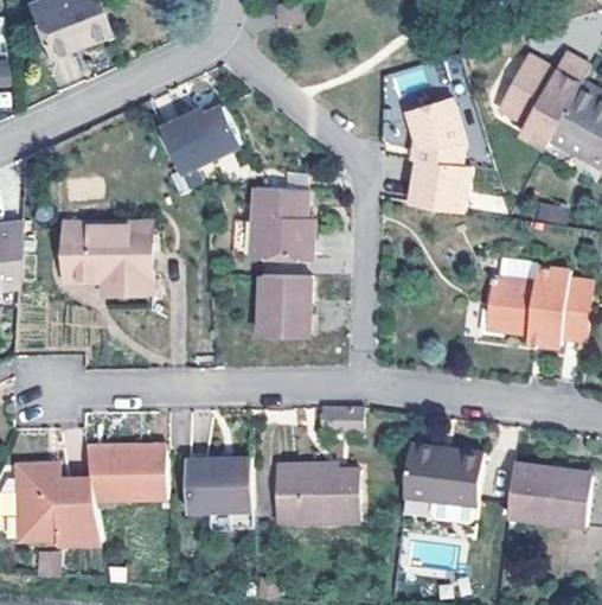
[(69,46),(68,42),(81,38),(83,42),(107,32),(95,0),(29,0),(23,2),(43,56),(69,46)]
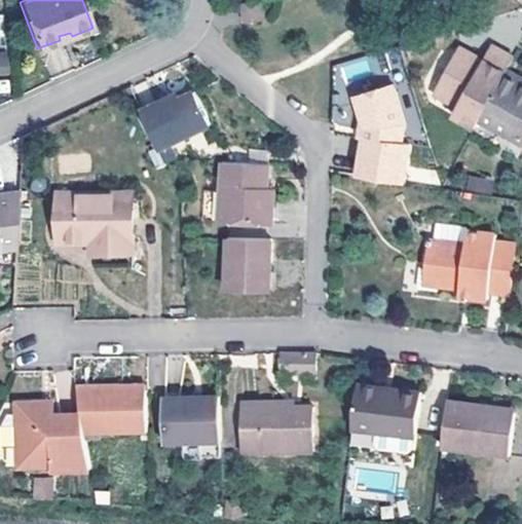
[(450,115),(472,125),(475,120),(501,70),(510,57),(488,45),(478,64),(472,60),(473,55),(456,47),(432,92),(454,106),(450,115)]
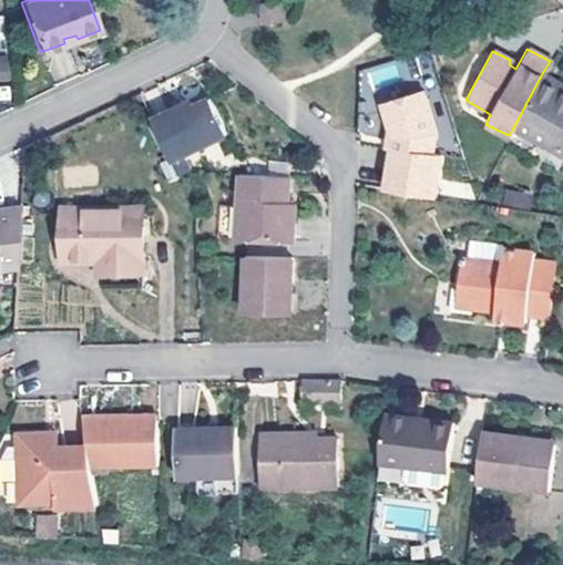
[(360,65),(365,85),(396,80),(392,60),(360,65)]
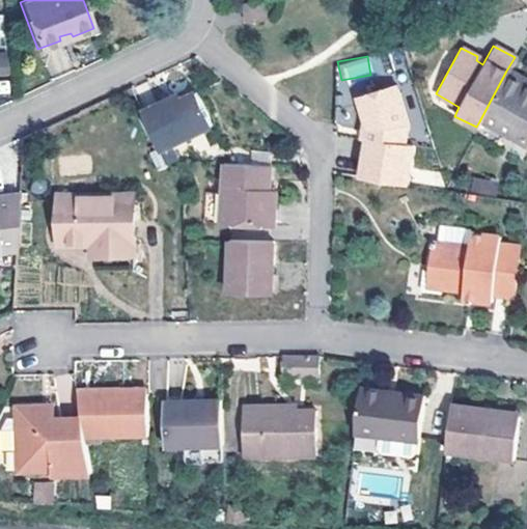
[(479,121),(524,146),(526,140),(526,115),(526,113),(526,88),(526,89),(524,87),(520,86),(523,80),(506,71),(479,121)]
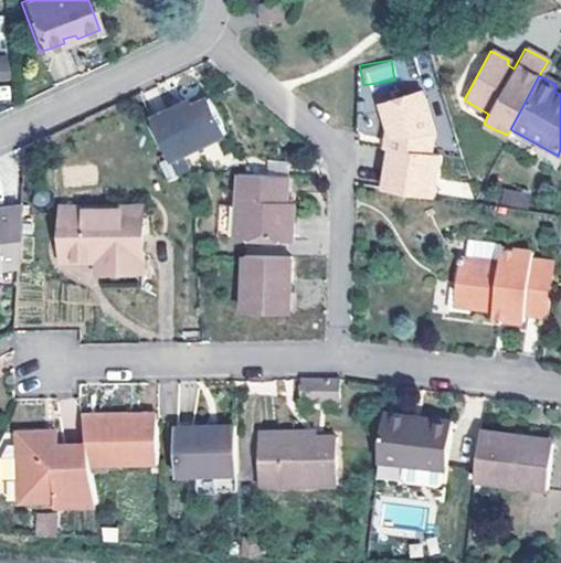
[(381,103),(378,109),(383,127),(387,138),(385,148),(379,189),(431,197),(436,153),(429,152),(431,134),(417,92),(381,103)]
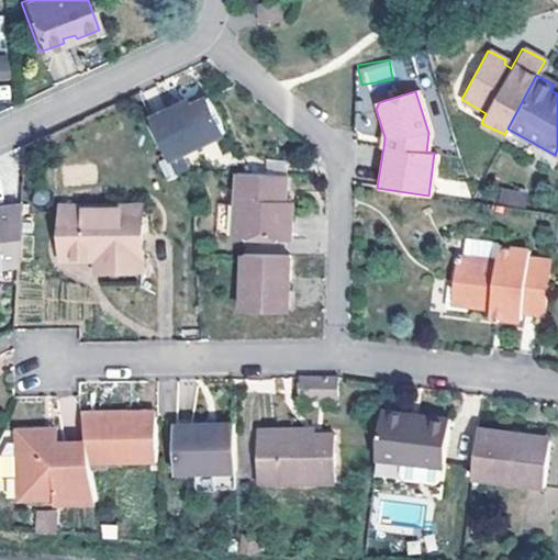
[(169,104),(146,115),(166,156),(221,129),(203,93),(171,109),(169,104)]
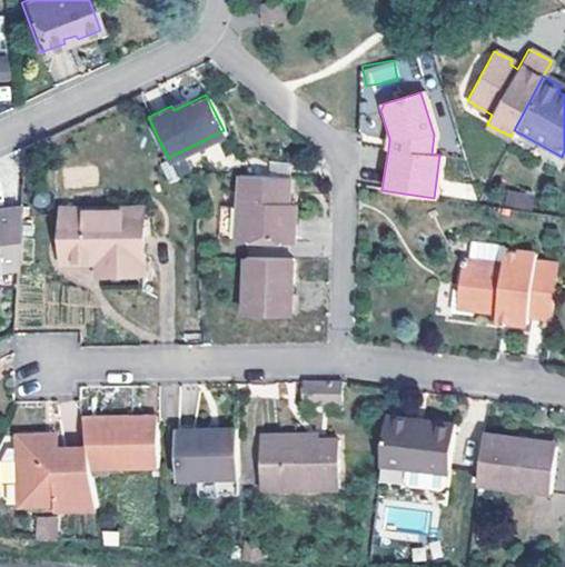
[(234,214),(233,237),(283,239),(285,204),(286,176),(235,173),(234,214)]
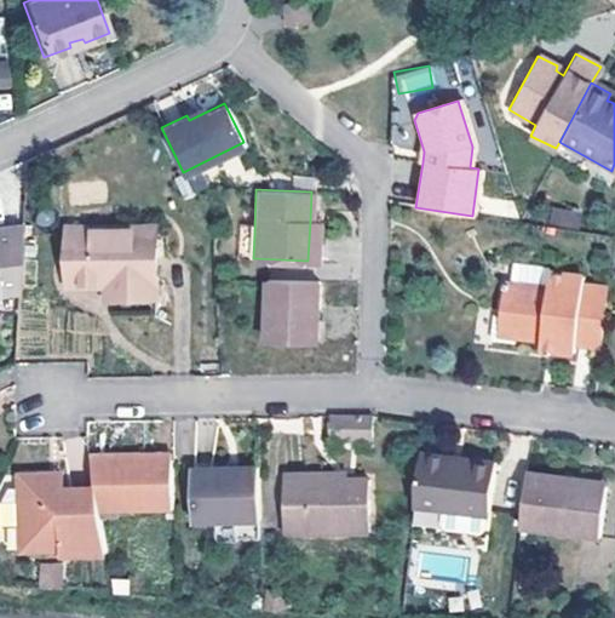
[(572,223),(574,212),(550,207),(549,219),(572,223)]
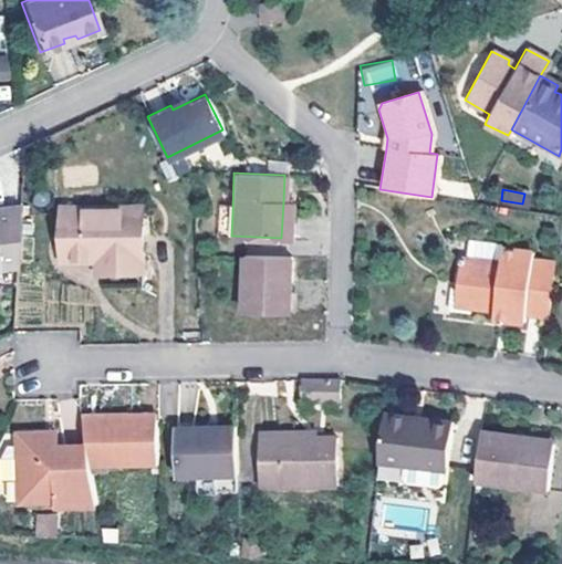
[(16,202),(0,205),(0,213),(16,211),(16,202)]
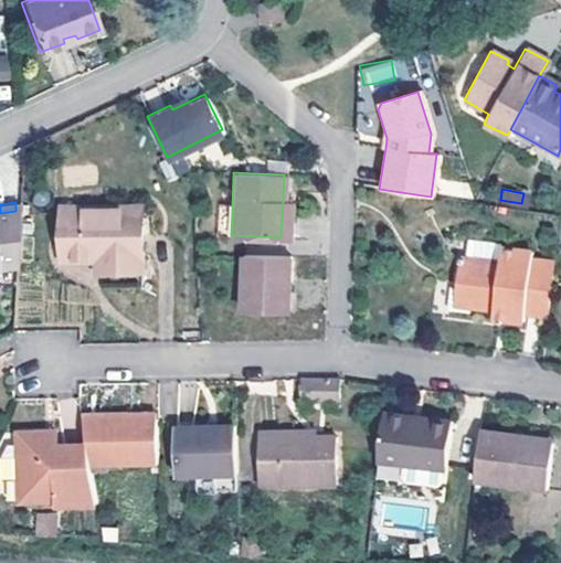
[(283,202),(281,237),(292,238),(293,203),(283,202)]
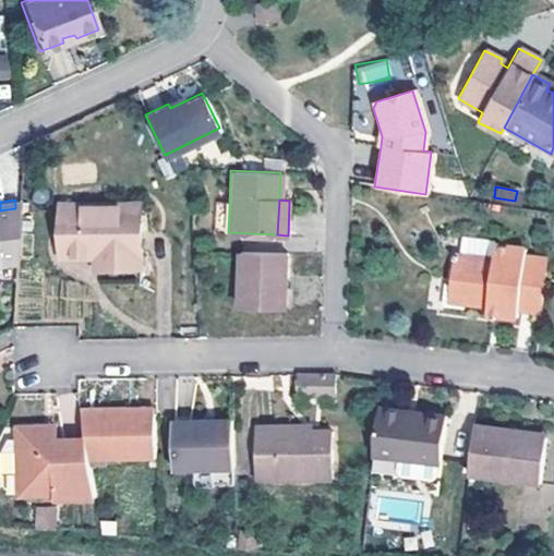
[(112,209),(94,209),(83,209),(82,207),(57,206),(57,256),(94,255),(94,266),(134,266),(133,207),(112,207),(112,209)]
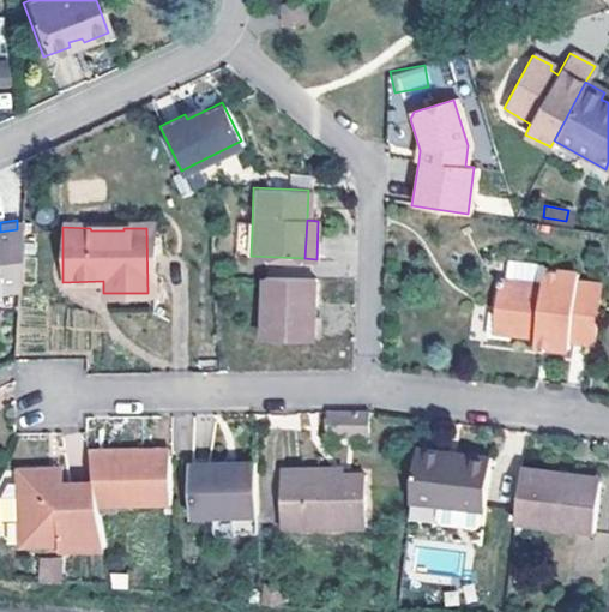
[(0,291),(13,289),(17,229),(0,232),(0,291)]
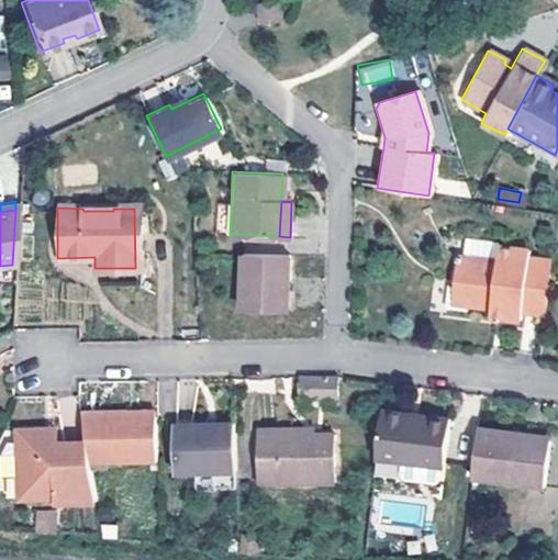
[(209,233),(230,234),(231,211),(210,210),(209,233)]
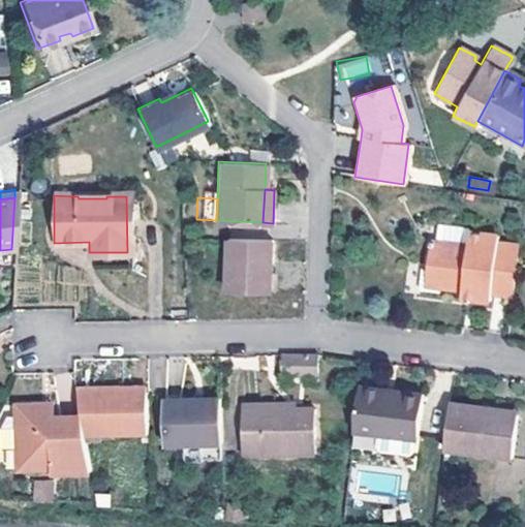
[(428,240),(424,268),(420,268),(417,288),(437,291),(437,285),(460,288),(459,296),(489,300),(490,291),(510,295),(516,246),(495,243),(495,235),(467,230),(465,244),(428,240)]
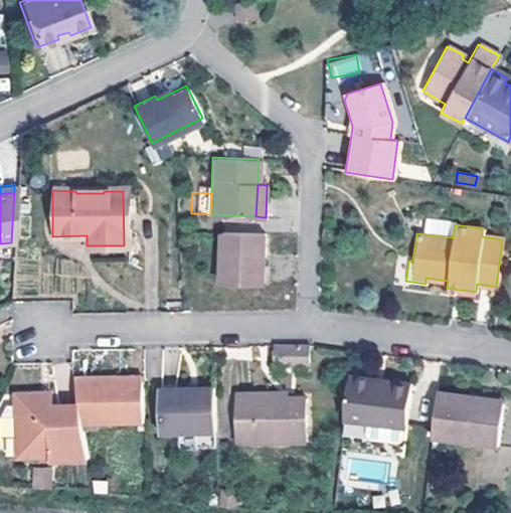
[(216,283),(263,285),(263,265),(264,234),(217,233),(216,283)]
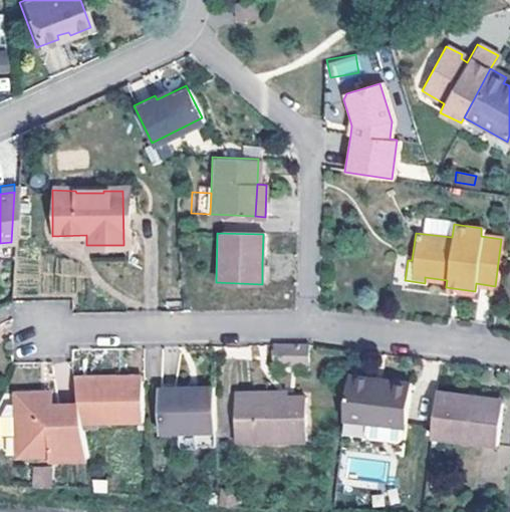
[(307,346),(271,344),(271,363),(307,365),(307,346)]
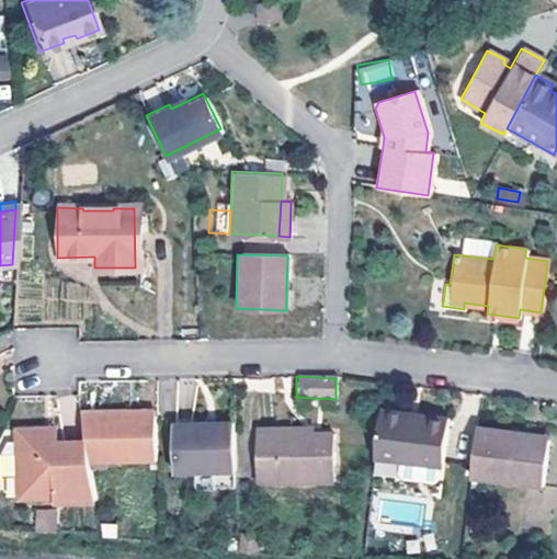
[(406,411),(378,408),(371,466),(438,474),(444,414),(423,412),(422,420),(405,418),(406,411)]
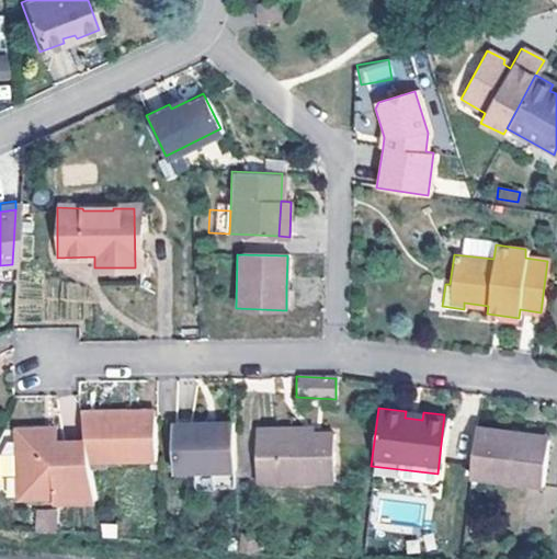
[(102,409),(78,410),(83,441),(87,460),(92,460),(102,460),(154,457),(152,414),(102,417),(102,409)]
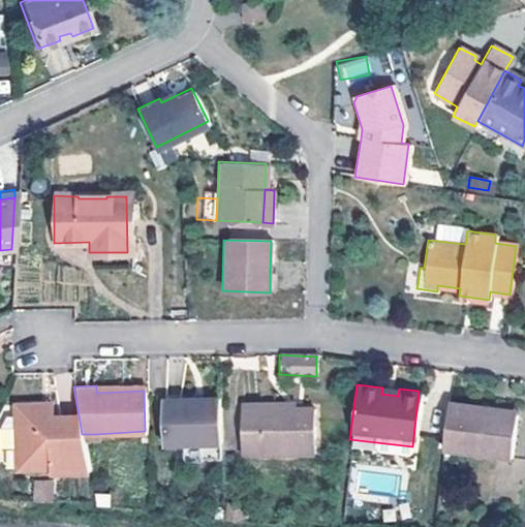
[(398,396),(399,389),(382,388),(381,394),(398,396)]
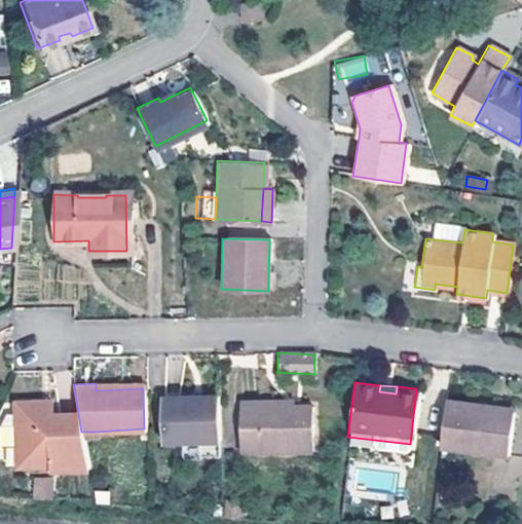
[(217,394),(161,396),(162,441),(218,439),(217,394)]
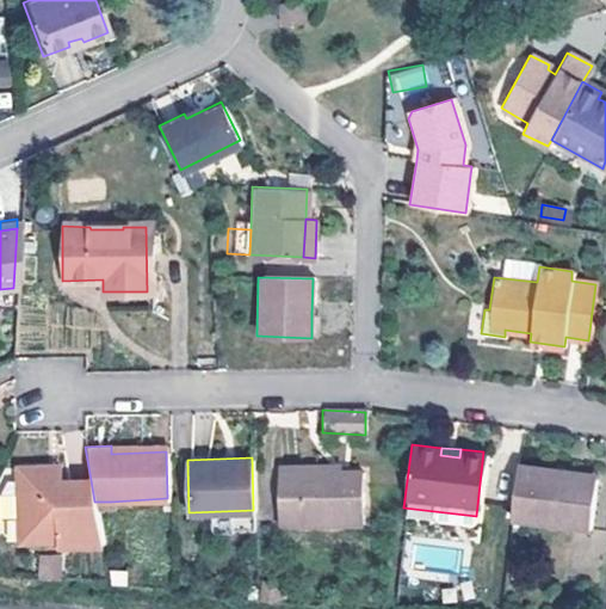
[(338,463),(277,463),(277,522),(362,521),(360,468),(339,469),(338,463)]
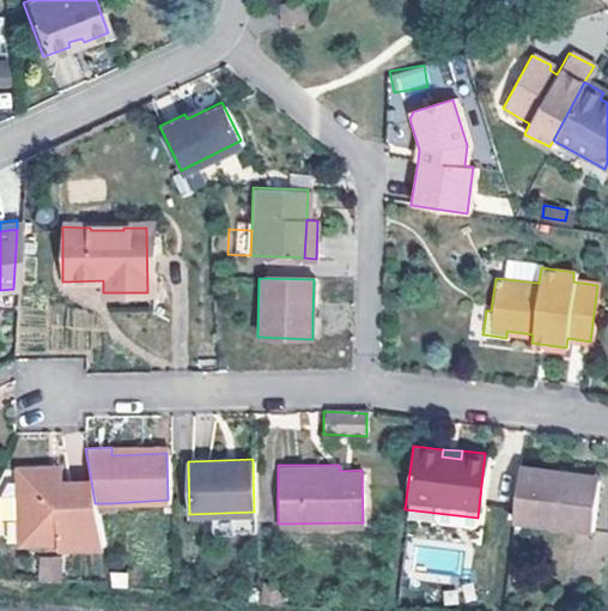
[(565,471),(517,465),(510,519),(589,530),(595,479),(565,477),(565,471)]
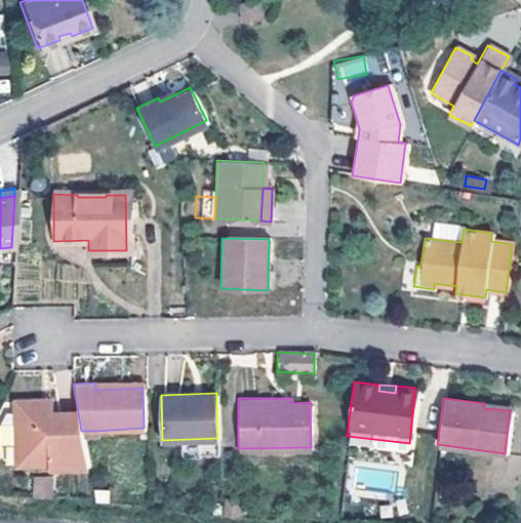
[(485,399),(484,403),(484,408),(510,410),(511,401),(485,399)]
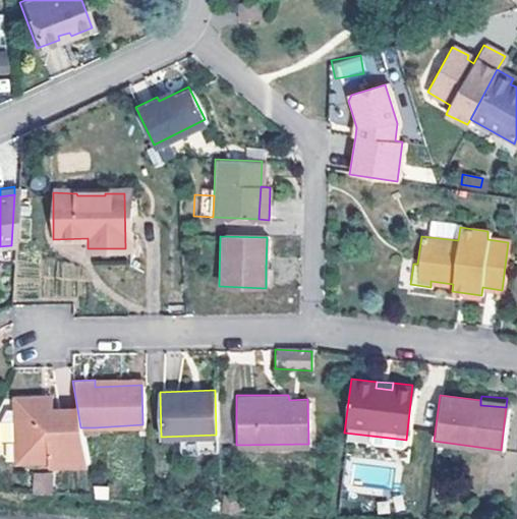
[(6,409),(0,421),(0,441),(15,441),(16,462),(50,461),(50,465),(87,465),(80,427),(77,409),(49,409),(48,398),(15,399),(15,410),(6,409)]
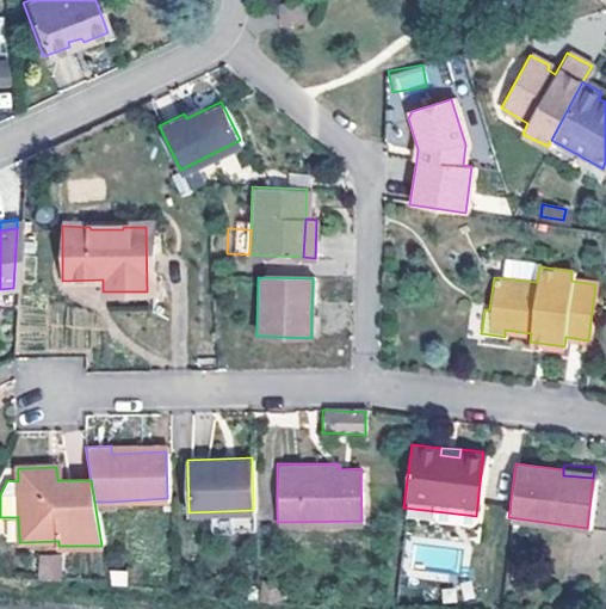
[(111,502),(100,502),(100,511),(111,511),(111,502)]
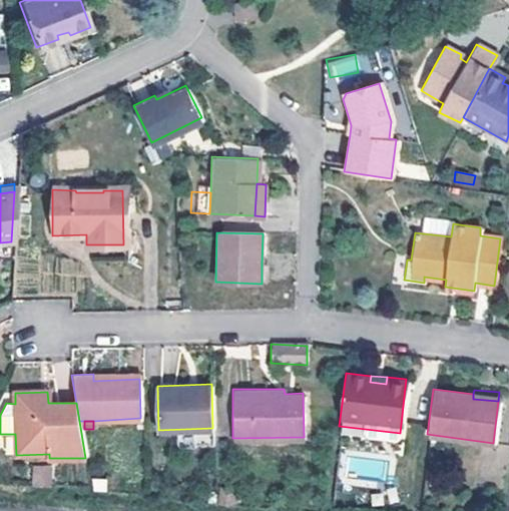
[(28,485),(47,485),(47,462),(28,462),(28,485)]
